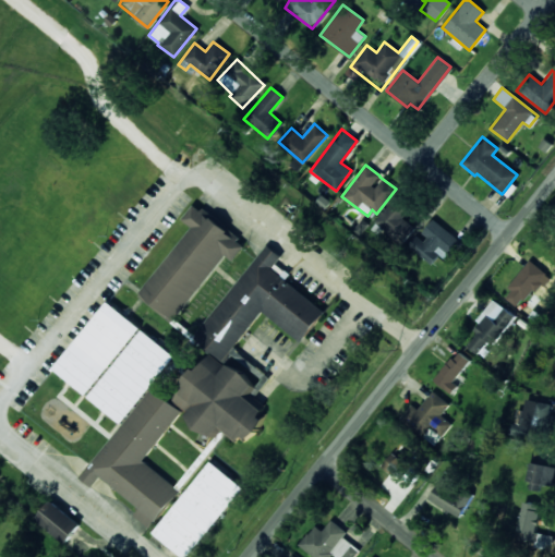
[(401,218),(409,206),(393,195),(374,223),(402,243),(413,226),(401,218)]
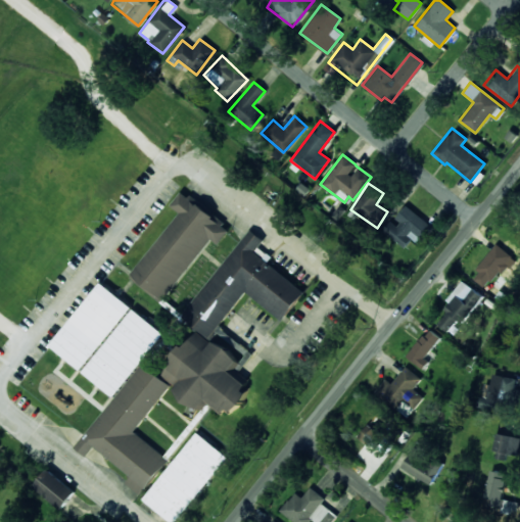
[(129,275),(161,300),(208,238),(217,244),(229,228),(181,190),(169,204),(178,211),(129,275)]
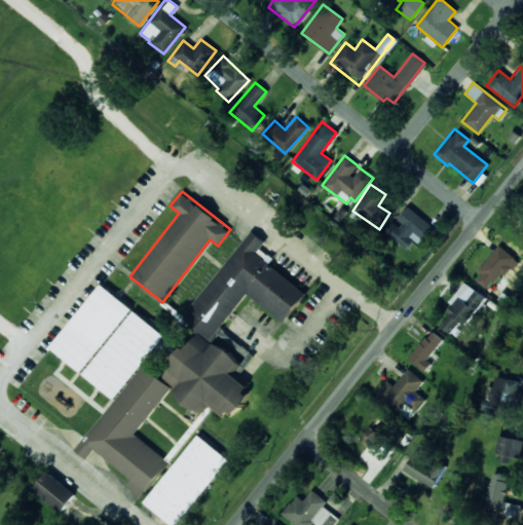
[(406,249),(413,239),(418,244),(432,226),(407,205),(395,221),(393,220),(383,231),(406,249)]
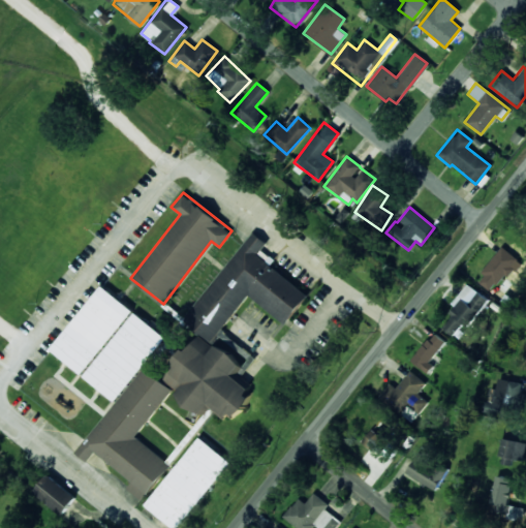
[(182,321),(198,333),(189,346),(181,350),(160,378),(175,389),(181,401),(200,415),(207,407),(222,418),(230,414),(235,417),(249,398),(242,382),(233,376),(239,367),(231,350),(241,346),(220,331),(246,296),(284,323),(307,293),(268,265),(271,259),(259,251),(266,242),(250,230),(182,321)]
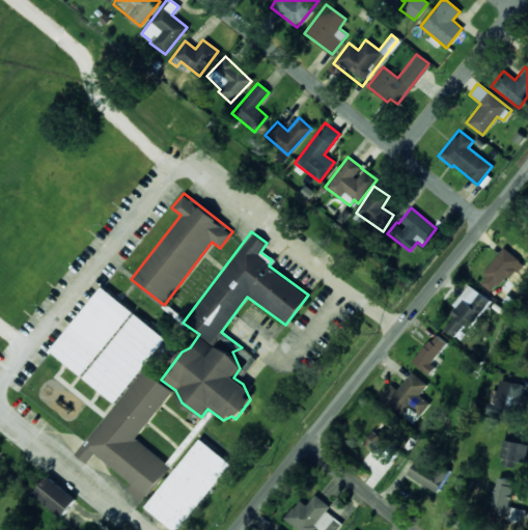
[(456,339),(487,298),(468,285),(439,327),(456,339)]
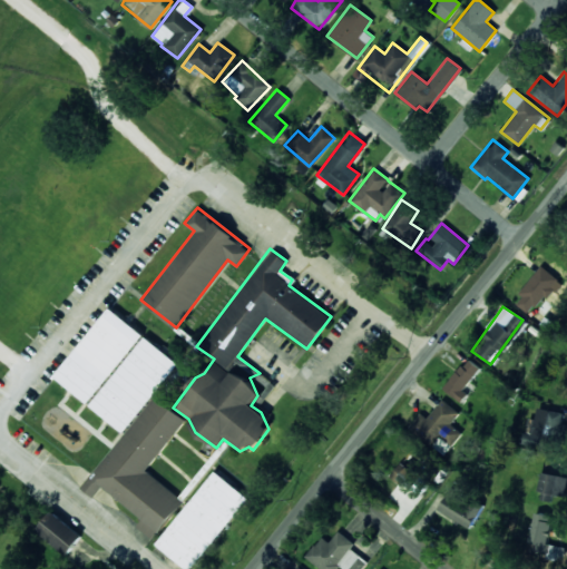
[(89,406),(123,431),(80,488),(93,497),(99,487),(142,518),(135,527),(152,539),(183,499),(145,471),(185,418),(154,394),(177,363),(143,336),(89,406)]
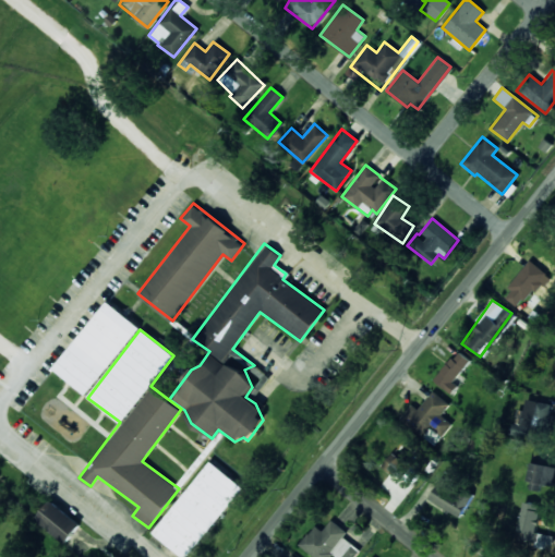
[(84,395),(112,361),(80,334),(51,367),(84,395)]
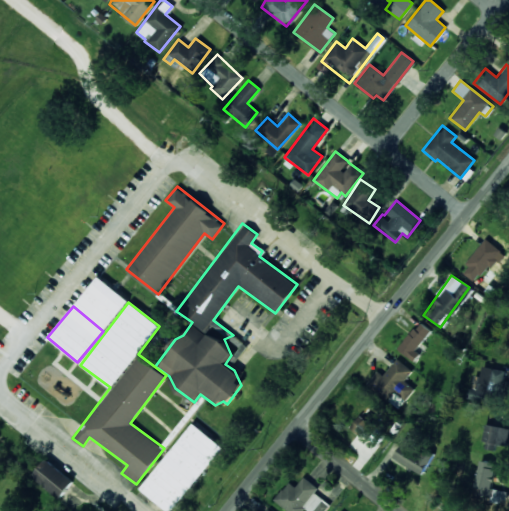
[(397,349),(410,359),(430,330),(417,321),(397,349)]
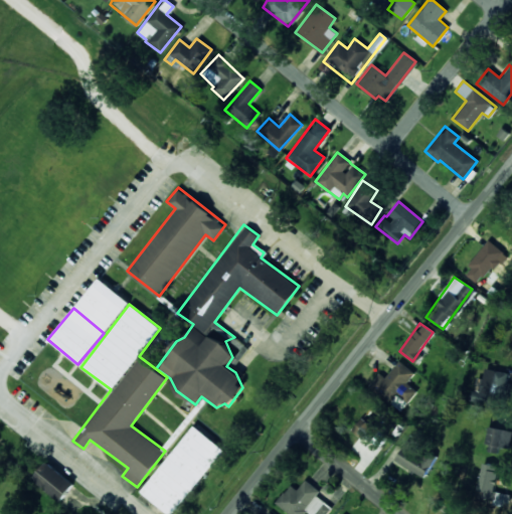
[(413,372),(398,360),(383,377),(378,373),(369,384),(400,409),(415,391),(405,382),(413,372)]
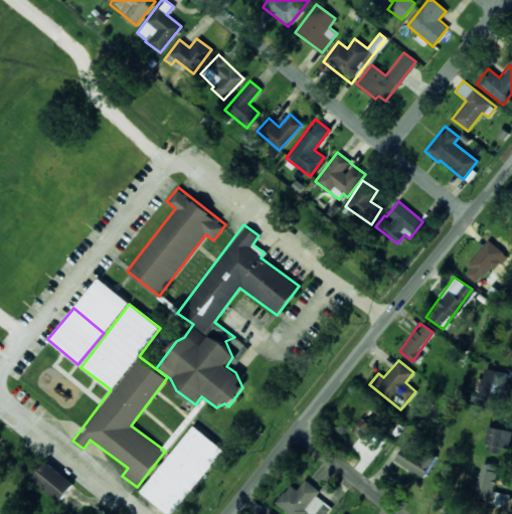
[(508,373),(483,368),(481,378),(474,377),(470,398),(501,404),(508,373)]
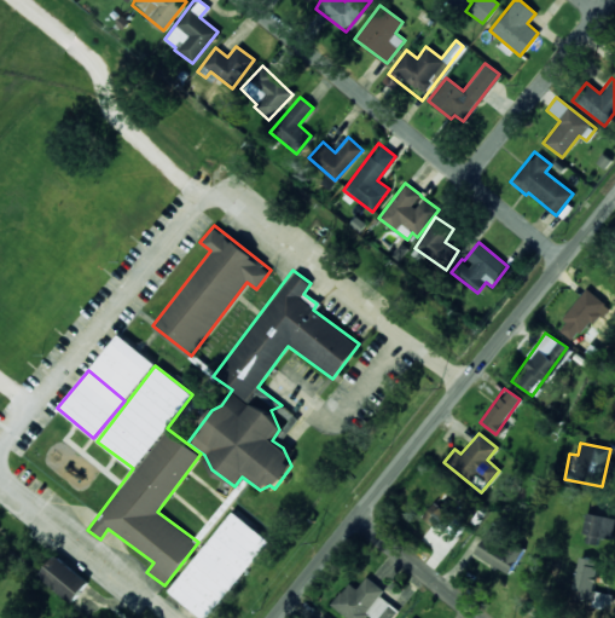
[(447,535),(458,521),(434,501),(423,515),(447,535)]
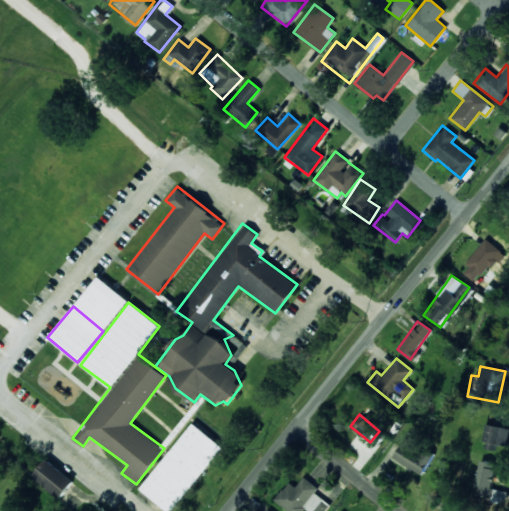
[(167,510),(171,510),(222,446),(191,422),(139,489),(167,510)]
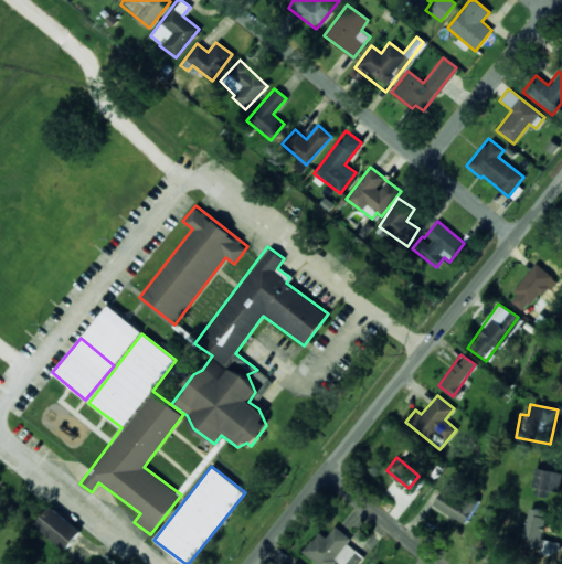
[(545,489),(558,491),(561,472),(536,468),(531,493),(544,496),(545,489)]
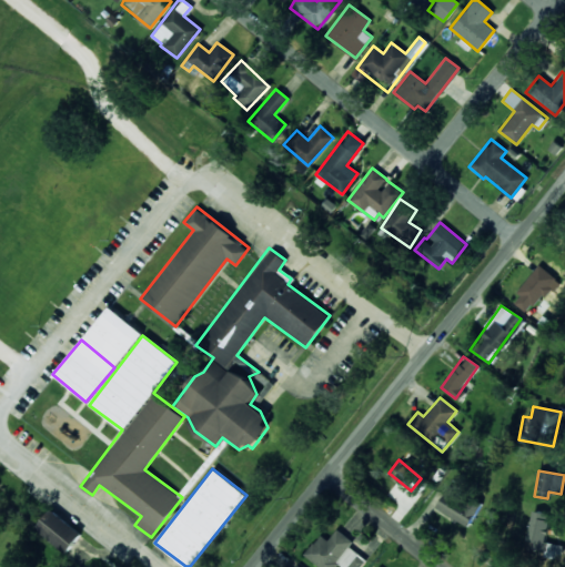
[(478,505),(445,487),(434,508),(467,526),(478,505)]
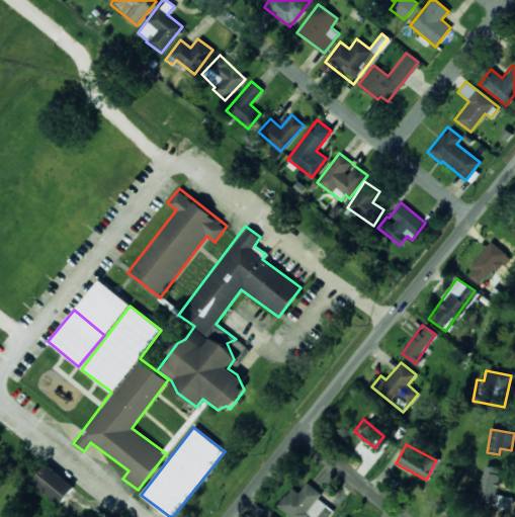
[(30,485),(61,504),(73,484),(43,465),(30,485)]
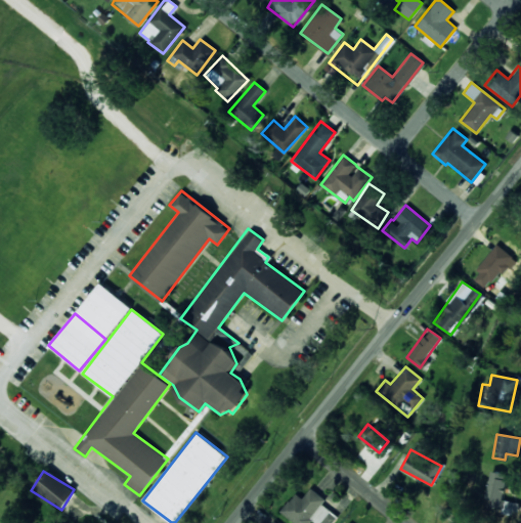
[(518,503),(501,499),(505,474),(487,471),(483,498),(488,499),(486,509),(516,513),(518,503)]
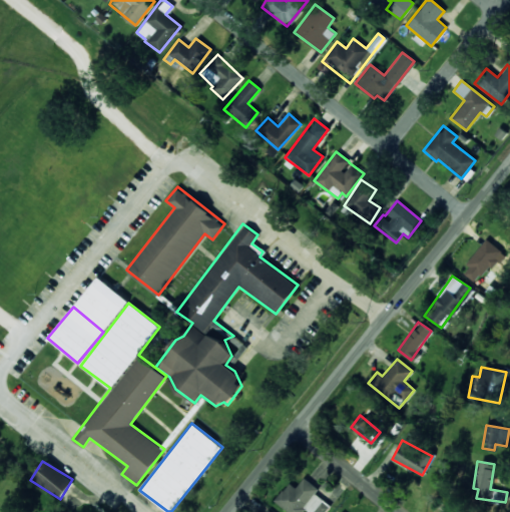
[(310,511),(324,511),(330,505),(314,493),(317,488),(303,477),(295,487),(288,482),(273,501),(287,511),(301,511),(304,508),(310,511)]
